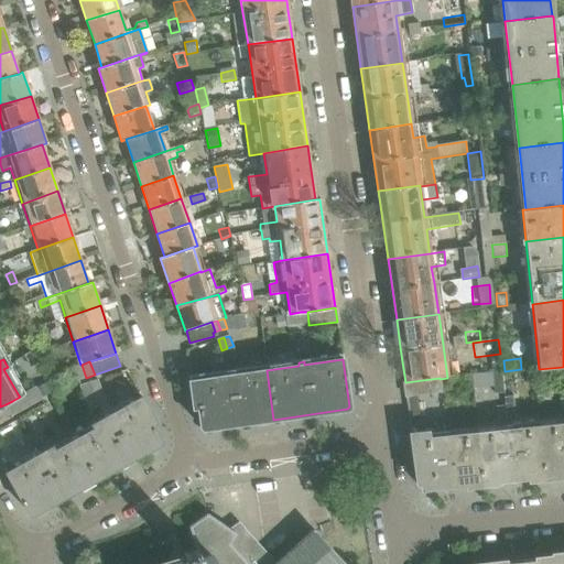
[(86,378),(82,365),(80,365),(73,367),(77,380),(86,378)]
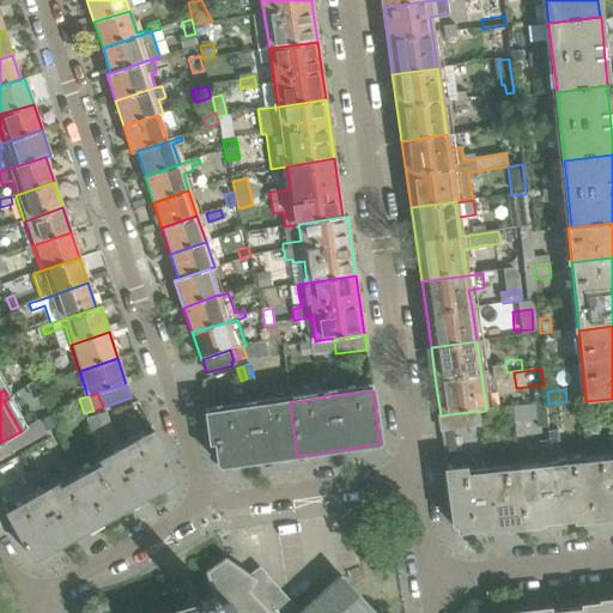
[(297,456),(290,402),(252,408),(252,404),(243,405),(244,410),(206,414),(210,443),(216,443),(218,465),(220,467),(297,456)]
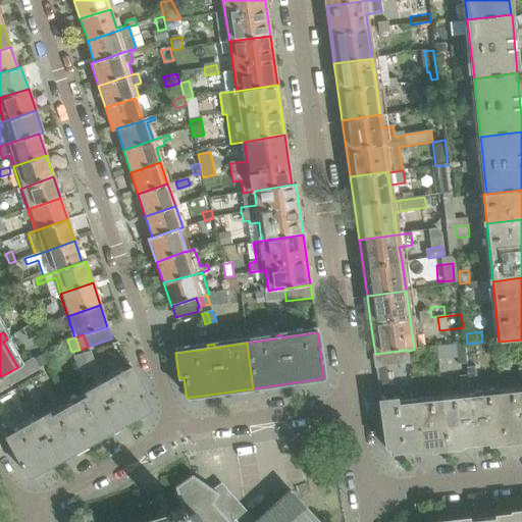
[(467,364),(465,344),(456,345),(458,365),(467,364)]
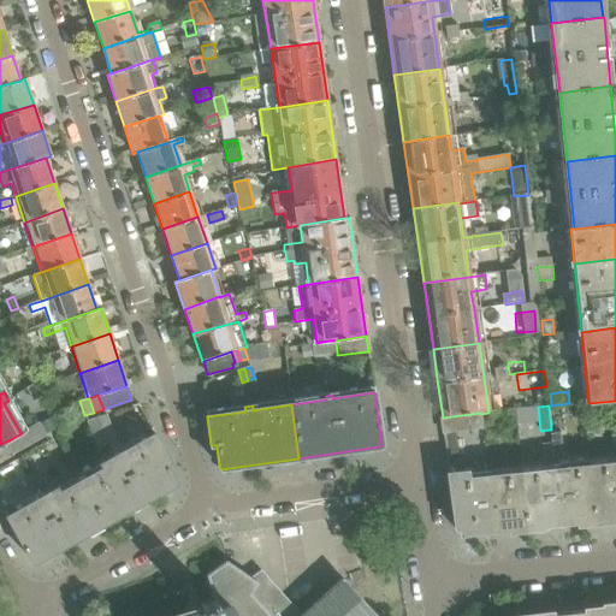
[(516,426),(515,409),(502,410),(503,420),(508,420),(508,427),(516,426)]
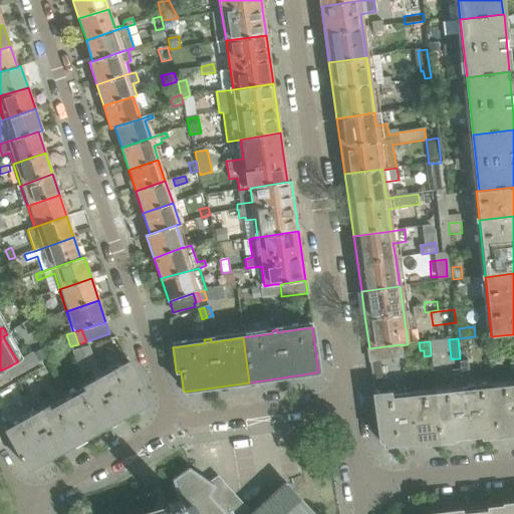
[(403,358),(401,345),(401,344),(369,348),(367,348),(372,382),(382,376),(380,360),(403,358)]
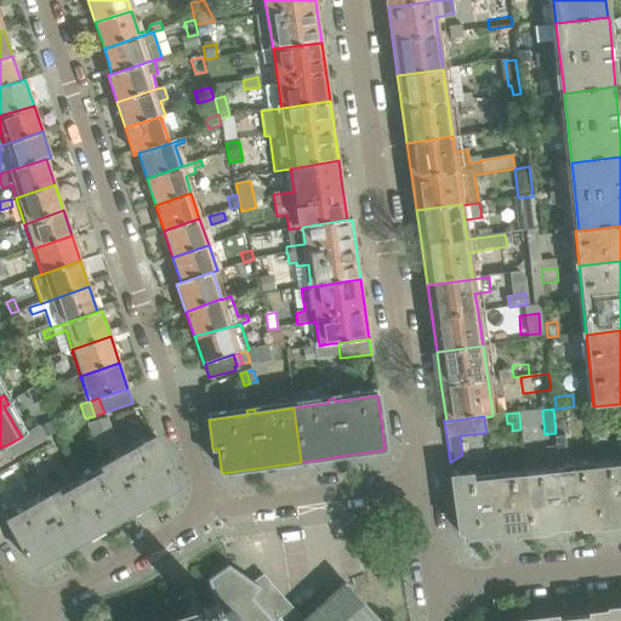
[(110,433),(106,419),(97,422),(101,436),(110,433)]
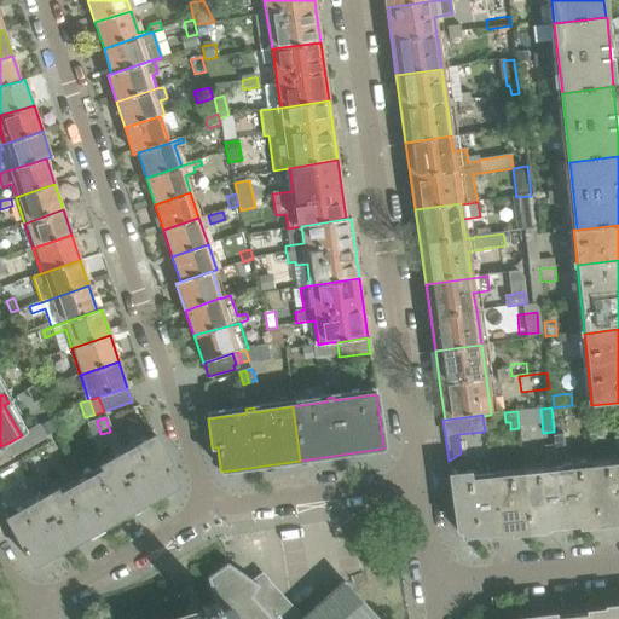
[(53,433),(47,421),(39,426),(45,438),(53,433)]
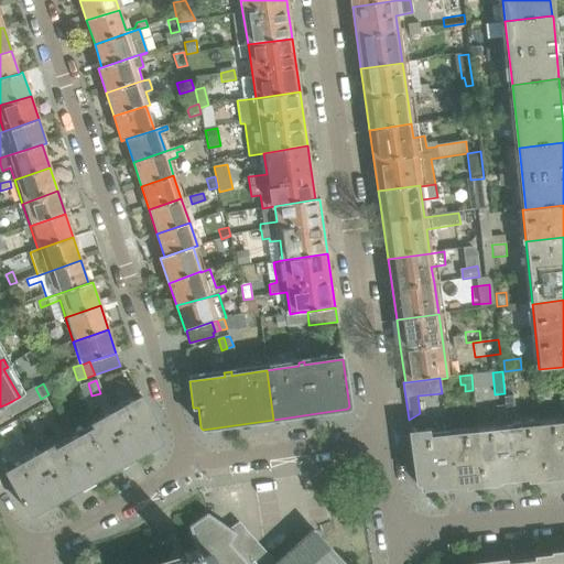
[(91,396),(88,383),(79,386),(84,399),(91,396)]
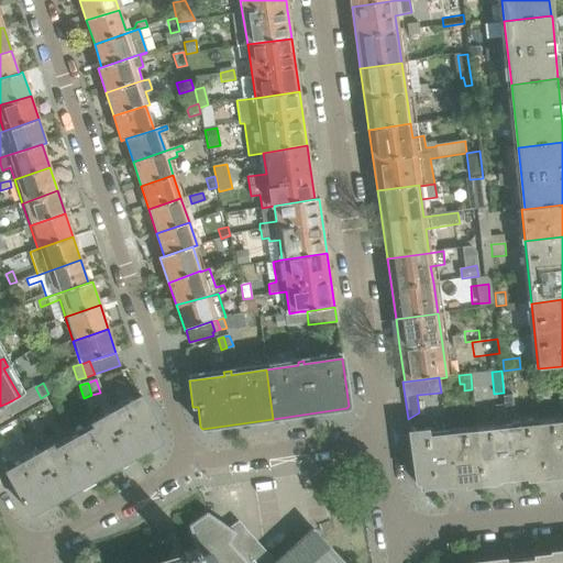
[(41,398),(35,387),(28,392),(34,404),(41,400),(42,399),(41,398)]
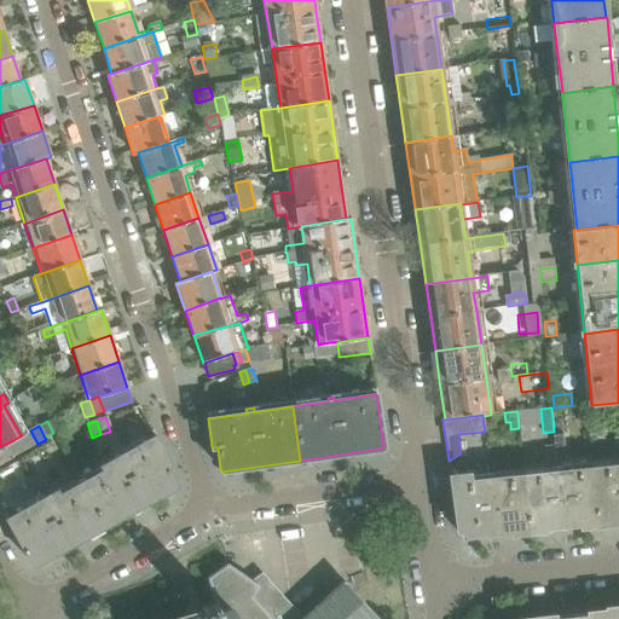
[(38,444),(30,431),(22,435),(29,449),(38,444)]
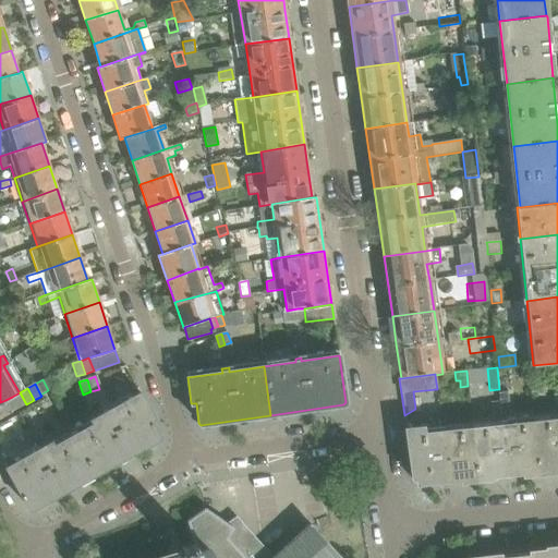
[(105,399),(99,389),(91,391),(97,402),(105,399)]
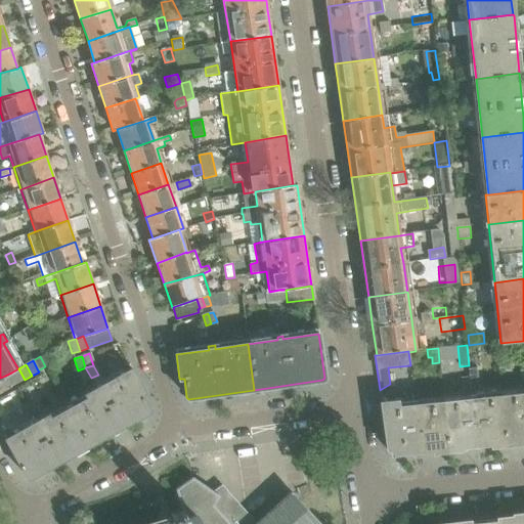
[(479,389),(477,366),(469,367),(470,377),(471,390),(479,389)]
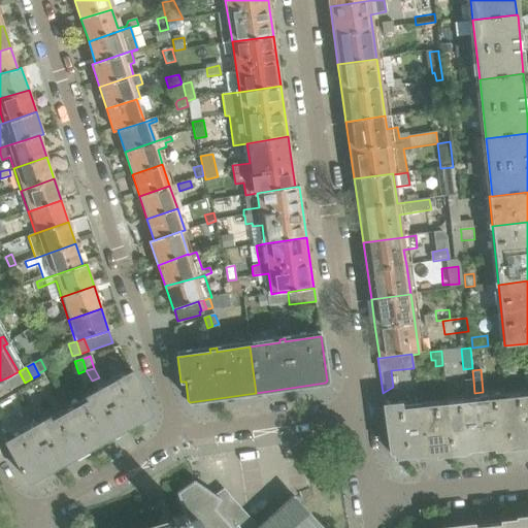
[(92,381),(86,370),(78,373),(85,385),(92,381)]
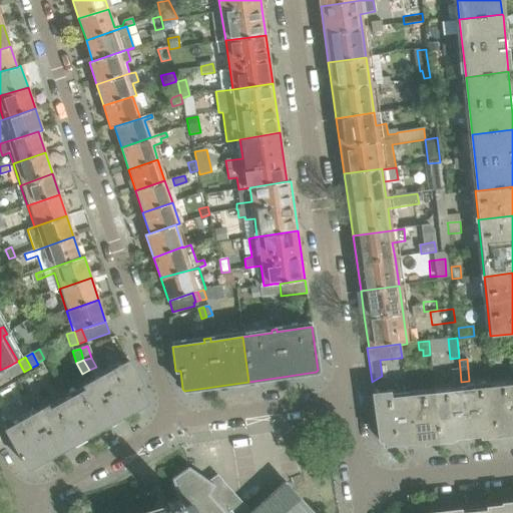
[(24,372),(18,361),(11,365),(17,375),(24,372)]
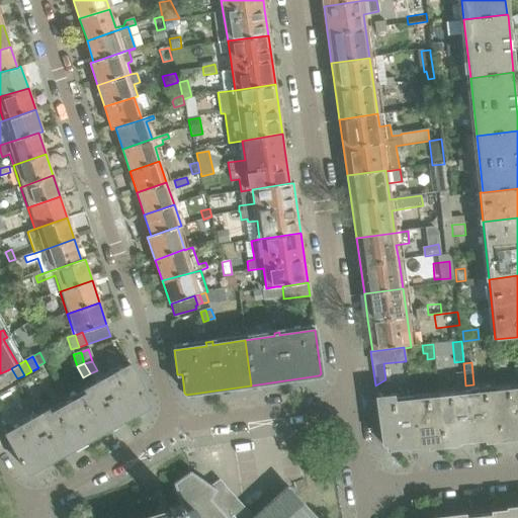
[(148,406),(140,390),(143,387),(131,365),(98,382),(95,377),(91,379),(93,383),(81,390),(83,394),(69,402),(67,399),(64,400),(87,441),(148,408),(148,406)]
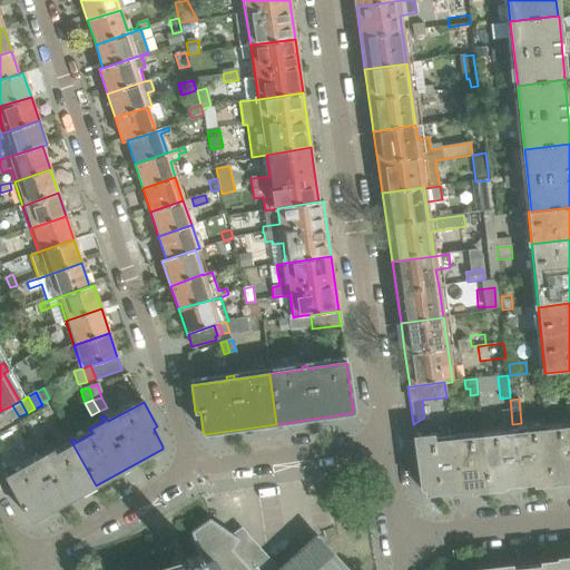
[(19,416),(12,405),(6,409),(12,421),(19,416)]
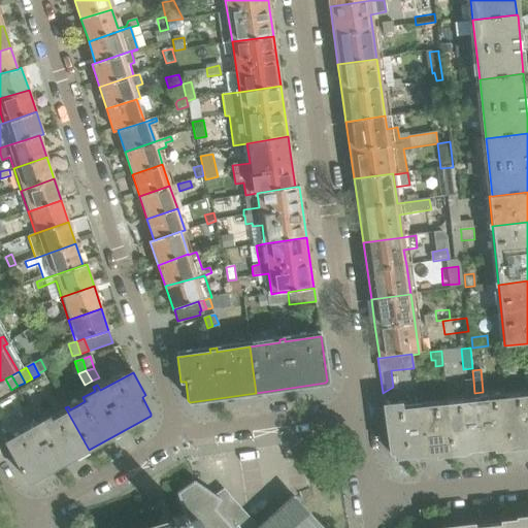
[(0,396),(11,390),(5,378),(0,381),(0,396)]
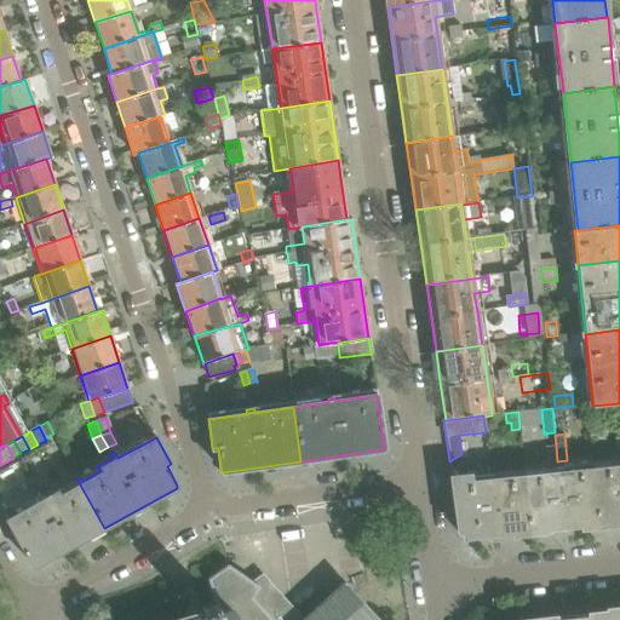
[(557,461),(556,446),(545,447),(546,463),(557,461)]
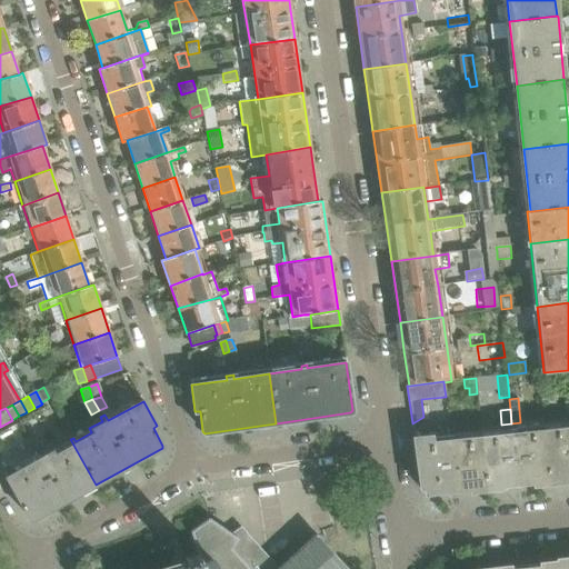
[(568,427),(543,430),(549,482),(565,481),(563,478),(568,477),(568,427)]
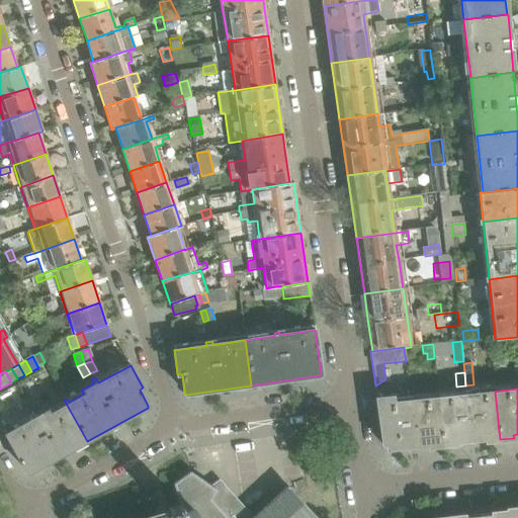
[(500,439),(495,392),(438,397),(443,445),(456,444),(456,441),(487,438),(487,440),(500,439)]
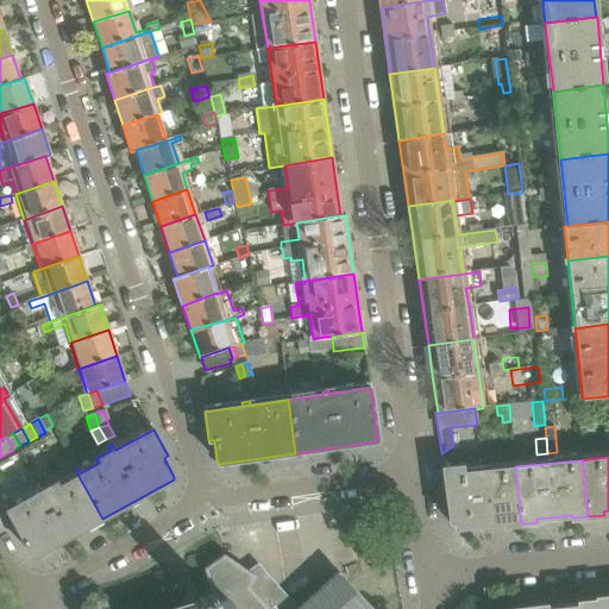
[(48,478),(39,464),(31,469),(38,483),(48,478)]
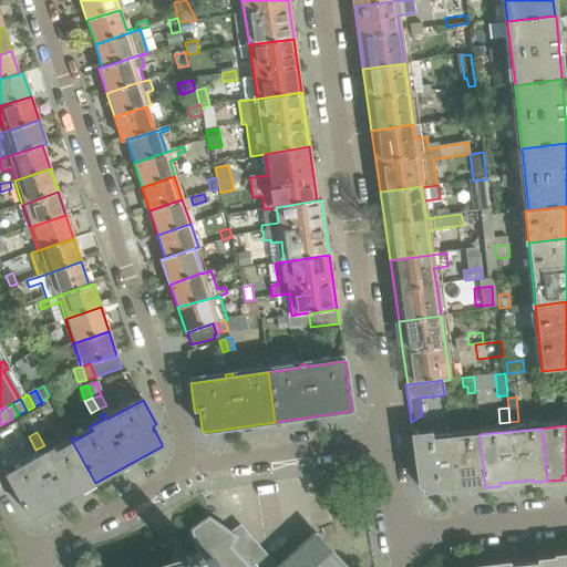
[(485,487),(480,434),(431,440),(431,434),(413,437),(420,487),(421,487),(421,491),(423,491),(470,486),(471,488),(485,487)]
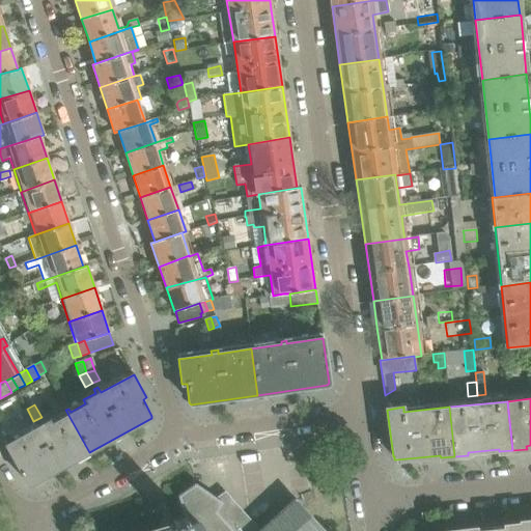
[(33,421),(27,409),(19,413),(26,425),(33,421)]
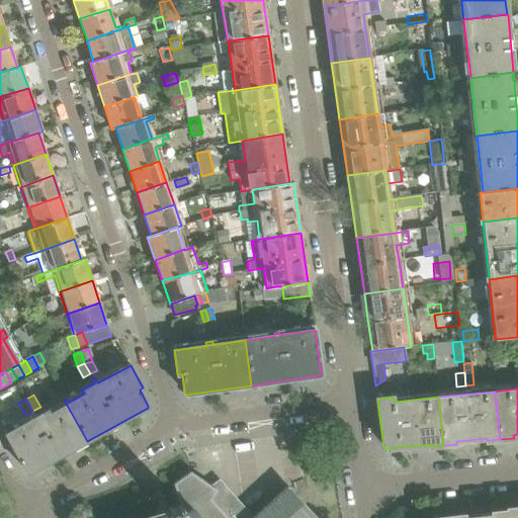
[(87,441),(64,400),(61,401),(63,405),(48,413),(46,410),(33,416),(32,413),(28,415),(31,420),(6,434),(27,472),(29,473),(87,441)]
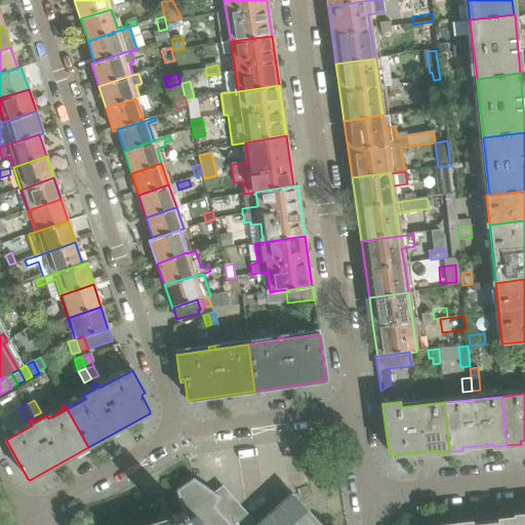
[(317,524),(310,516),(301,506),(299,503),(291,496),(292,495),(291,494),(283,502),(274,511),(257,524),(255,524),(250,519),(241,508),(238,511),(219,497),(193,479),(193,480),(176,490),(183,513),(180,513),(180,514),(175,516),(174,515),(170,516),(171,518),(173,524),(168,524),(317,524)]
